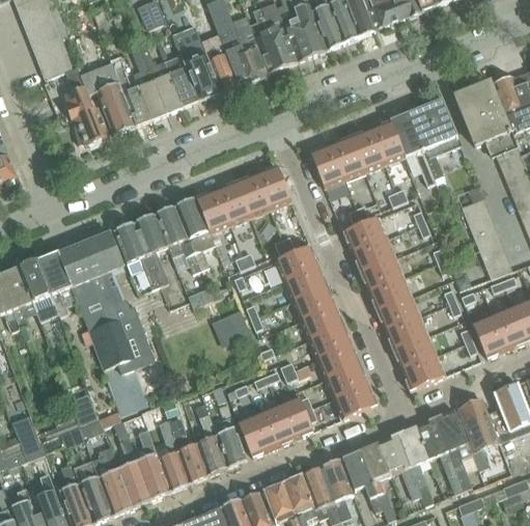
[(21,18),(48,7),(45,0),(35,0),(17,7),(21,18)]
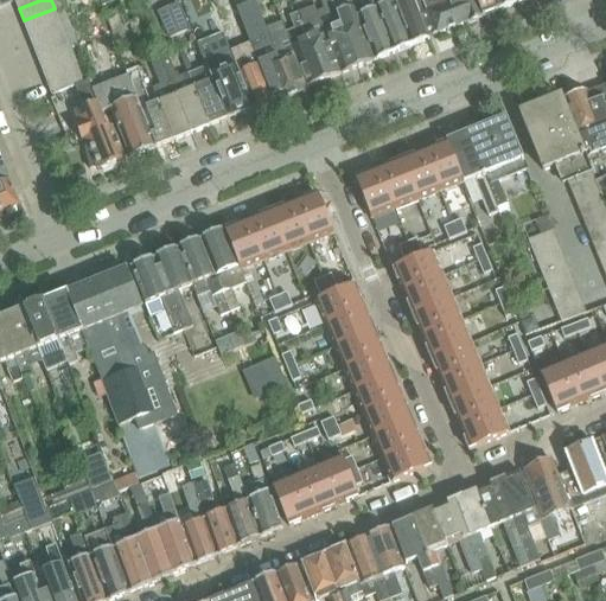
[(289,91),(263,25),(255,0),(248,0),(242,2),(247,17),(242,18),(249,39),(272,98),(289,91)]
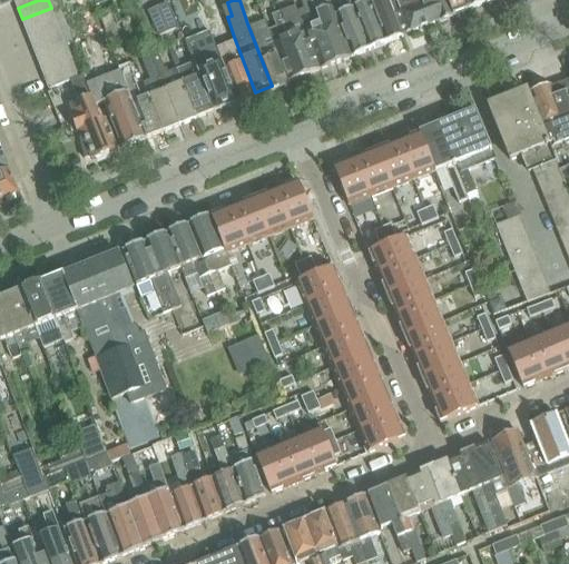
[(334,59),(311,0),(301,0),(304,6),(296,8),(304,26),(319,66),(334,59)]
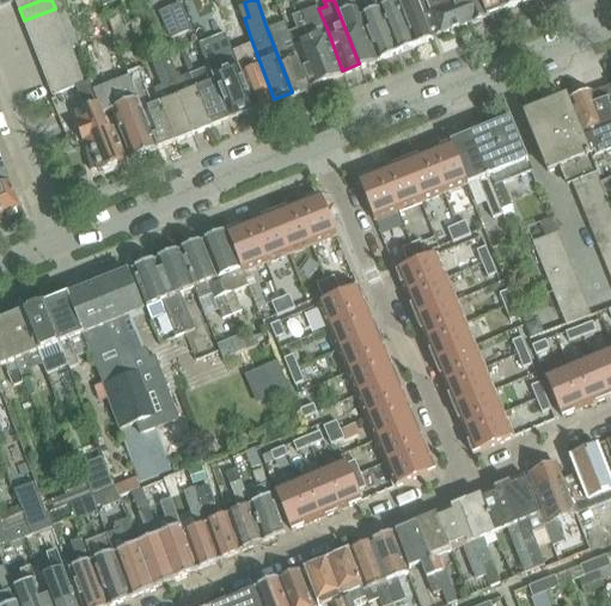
[(360,12),(355,0),(334,0),(359,63),(378,56),(360,12)]
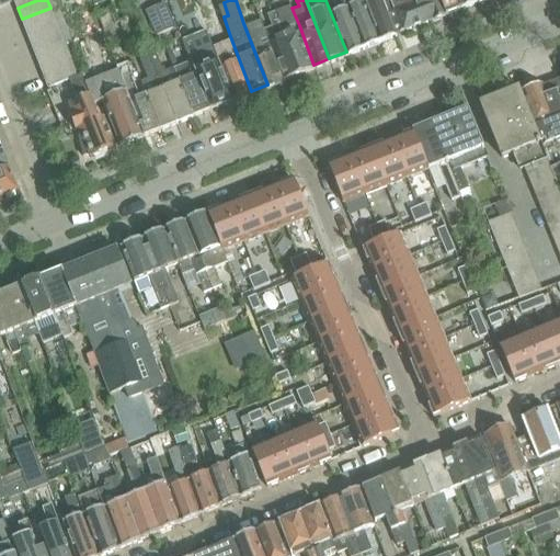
[(346,52),(363,45),(344,0),(334,0),(338,8),(330,11),(346,52)]
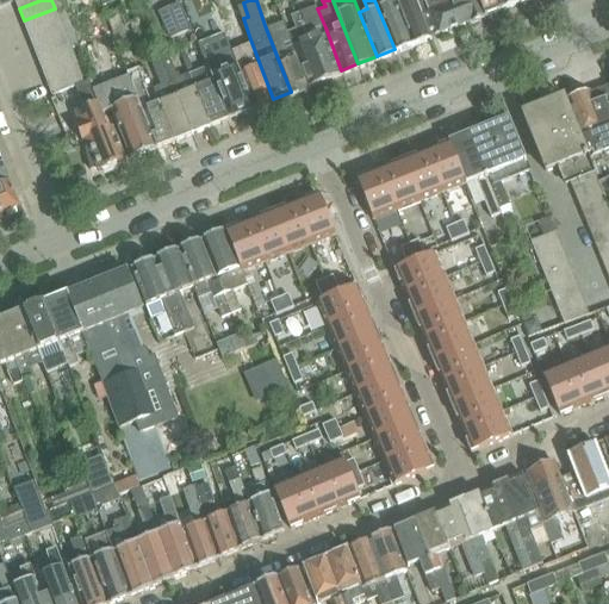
[(412,42),(396,0),(385,0),(374,0),(395,49),(412,42)]
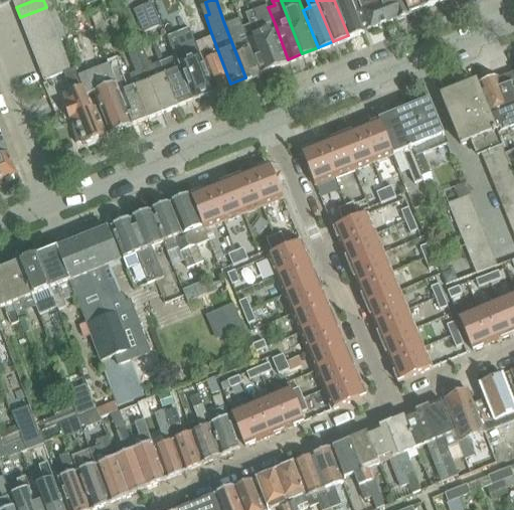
[(334,0),(348,35),(363,30),(354,7),(351,0),(334,0)]
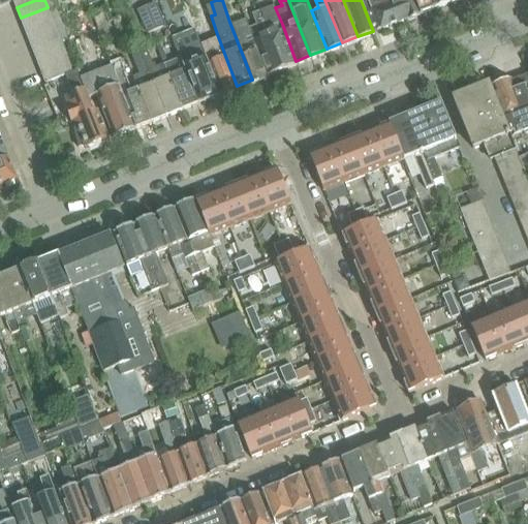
[(361,0),(364,7),(370,4),(378,27),(405,17),(399,0),(361,0)]
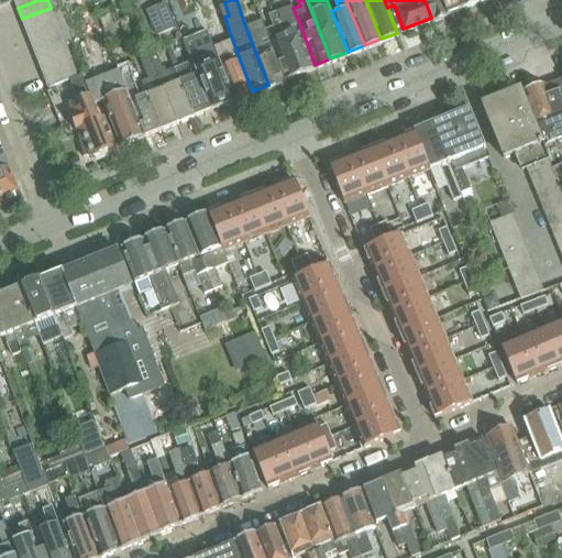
[(447,11),(442,0),(425,0),(431,18),(432,17),(433,19),(447,13),(447,11)]
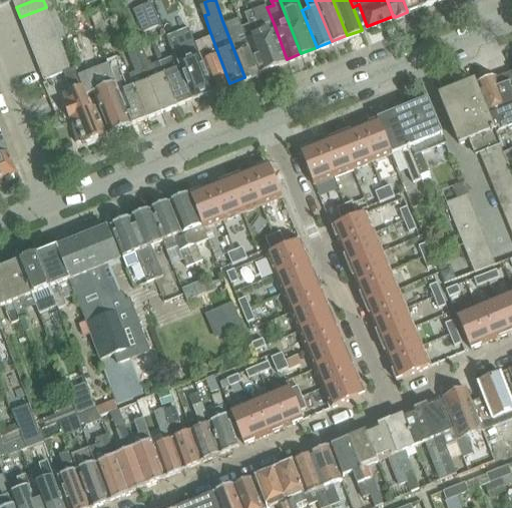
[(403,0),(407,10),(419,6),(416,0),(403,0)]
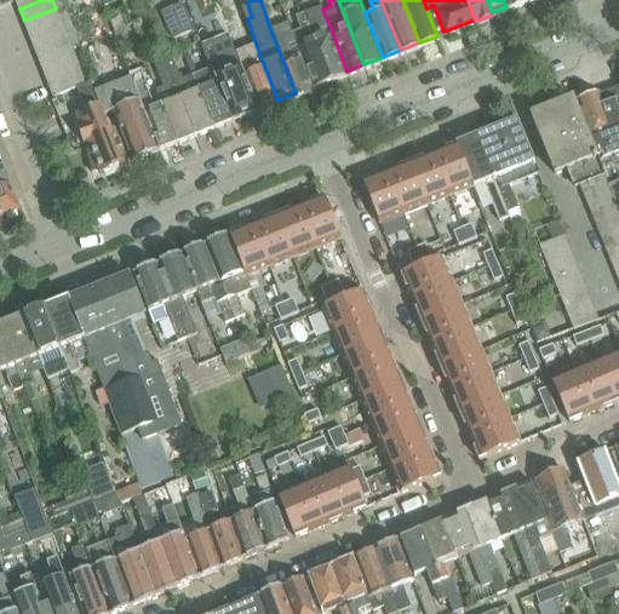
[(183,5),(164,13),(173,35),(193,27),(183,5)]
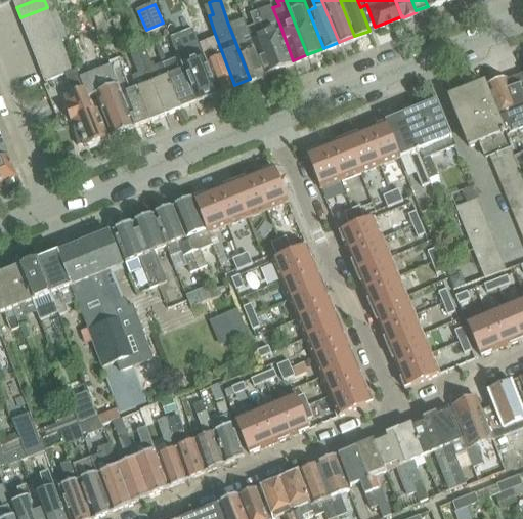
[(279,24),(272,27),(265,5),(256,8),(278,67),(293,60),(279,24)]
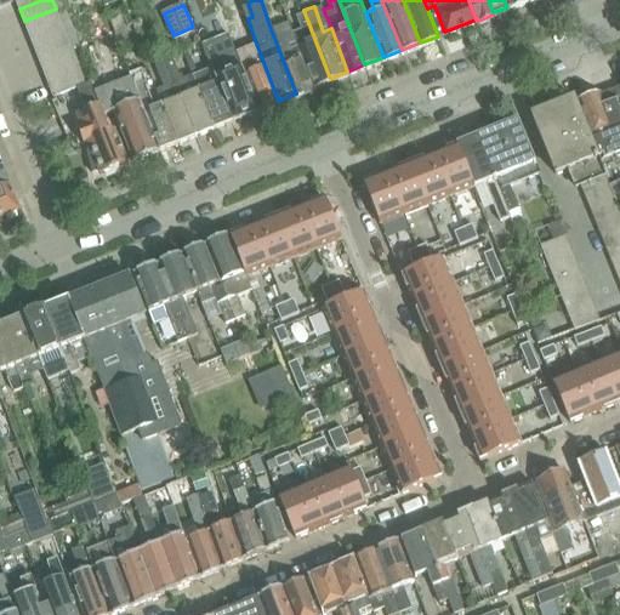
[(29,32),(60,20),(56,9),(24,21),(29,32)]
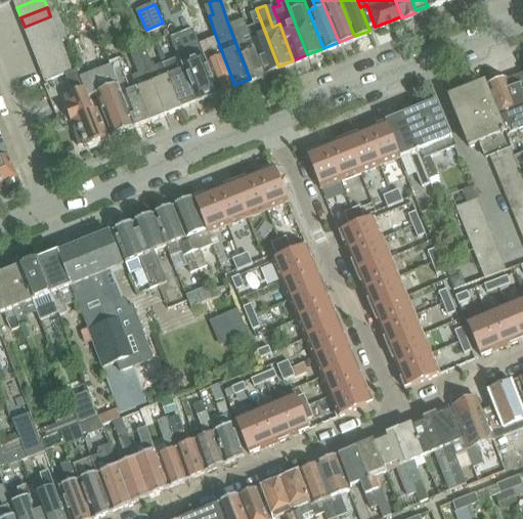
[(254,20),(246,23),(265,72),(278,67),(256,8),(250,10),(254,20)]
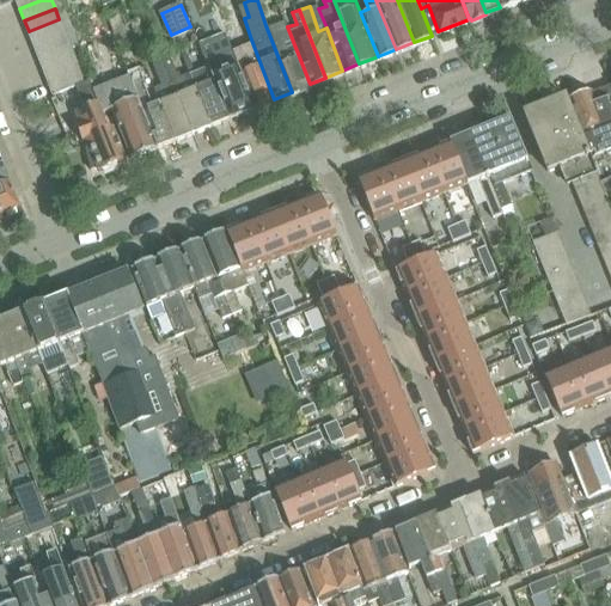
[(208,48),(236,36),(226,13),(199,24),(208,48)]
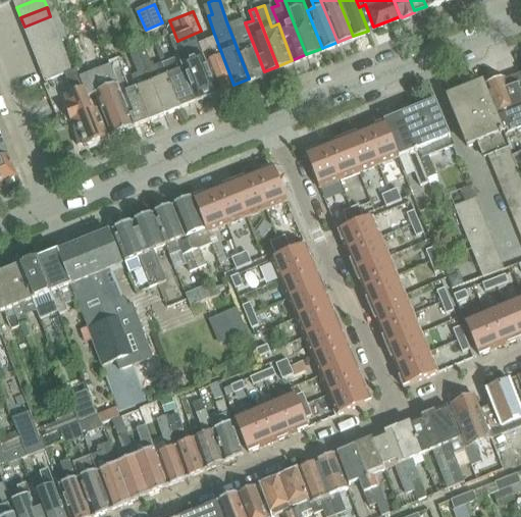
[(264,71),(245,22),(243,15),(226,21),(249,79),(265,72),(264,71)]
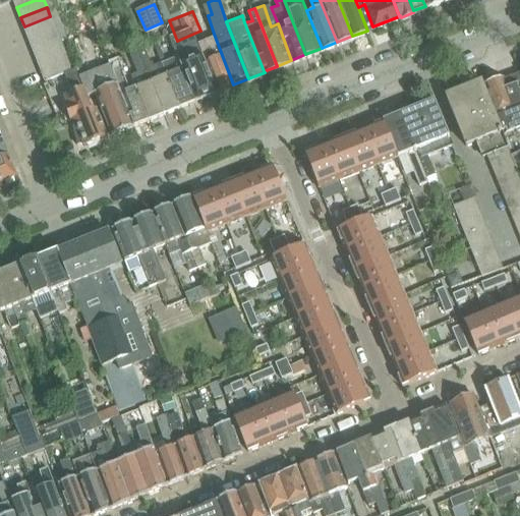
[(29,37),(54,26),(50,16),(24,26),(29,37)]
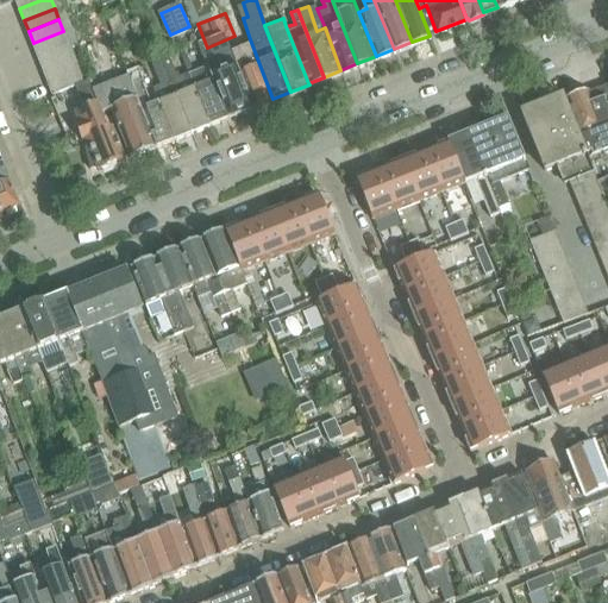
[(37,55),(68,43),(63,31),(33,43),(37,55)]
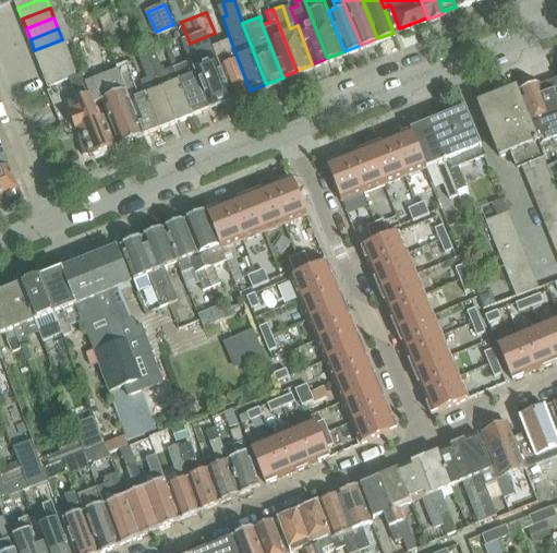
[(250,91),(229,36),(209,44),(231,96),(231,97),(250,91)]
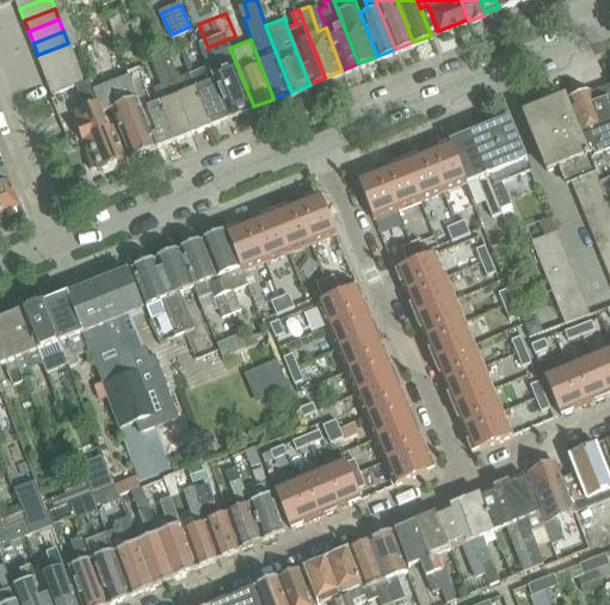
[(42,67),(73,55),(68,43),(37,55),(42,67)]
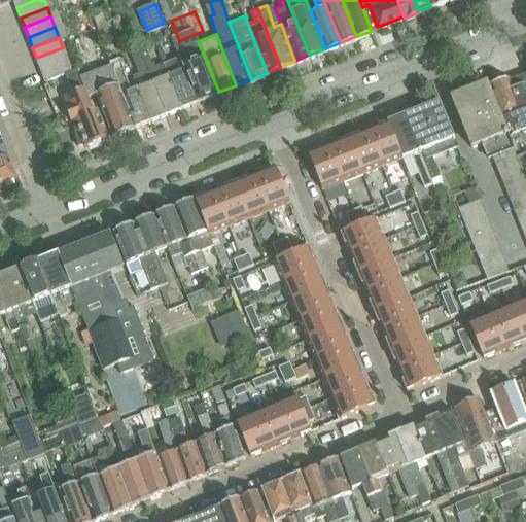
[(218,91),(198,41),(176,49),(178,55),(196,99),(218,91)]
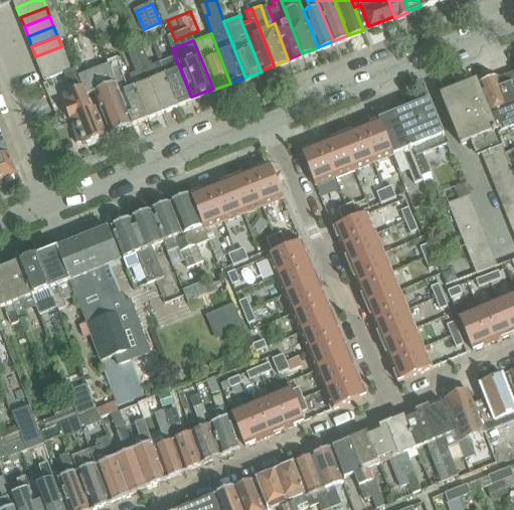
[(158,42),(154,44),(158,55),(162,53),(158,42)]
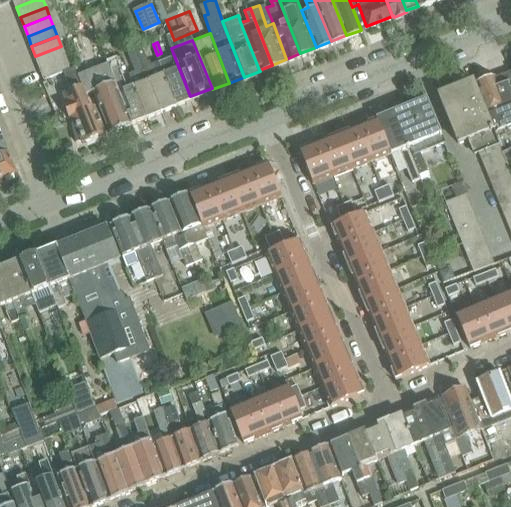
[(135,46),(160,108),(175,102),(157,59),(158,59),(157,58),(150,61),(149,57),(147,58),(141,44),(135,46)]
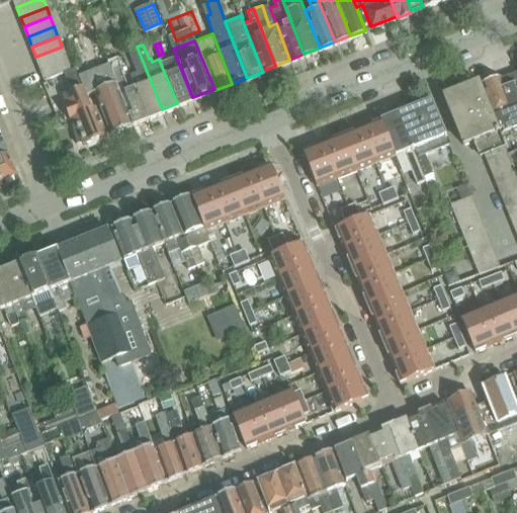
[(128,49),(137,68),(130,71),(135,83),(147,115),(162,109),(137,47),(136,47),(136,46),(128,49)]
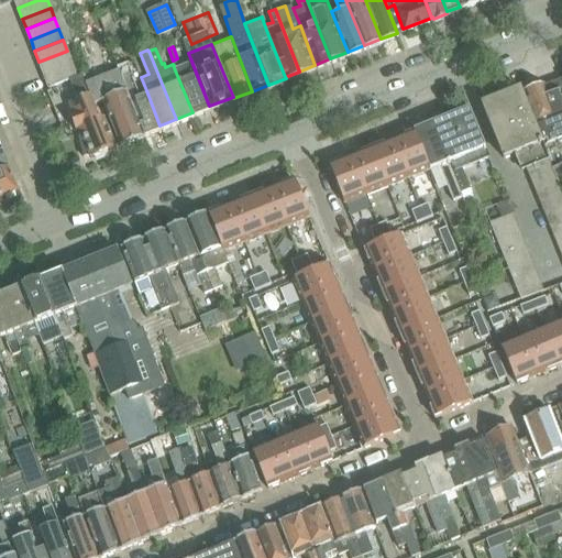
[(43,72),(72,61),(67,51),(39,62),(43,72)]
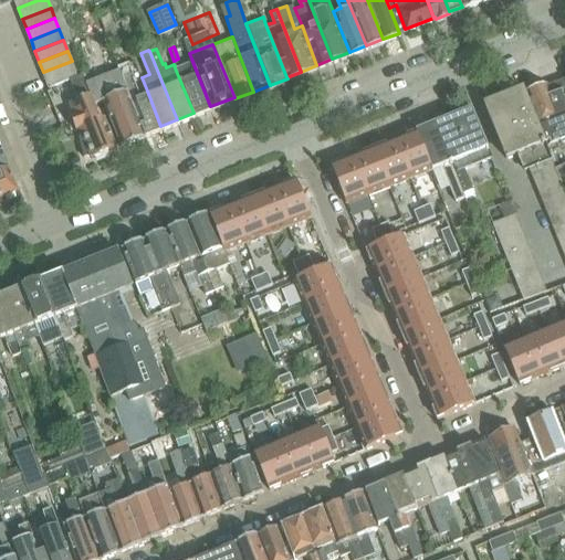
[(194,113),(210,106),(191,59),(175,65),(174,65),(194,113)]
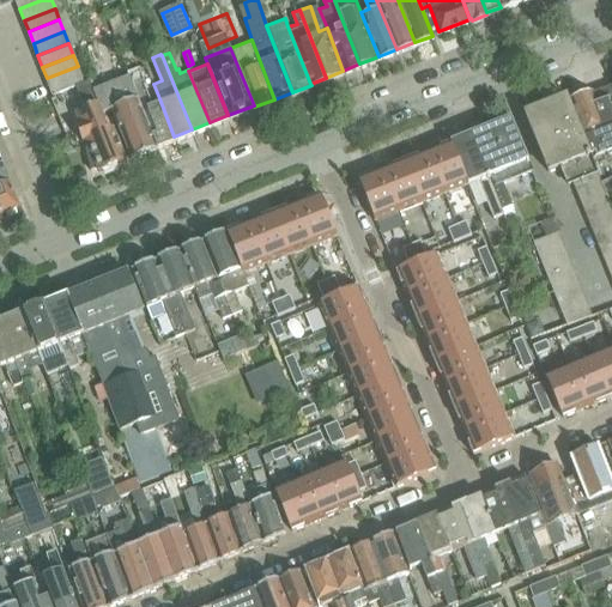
[(127,70),(137,93),(156,144),(174,137),(159,98),(151,102),(143,80),(144,80),(138,65),(127,70)]
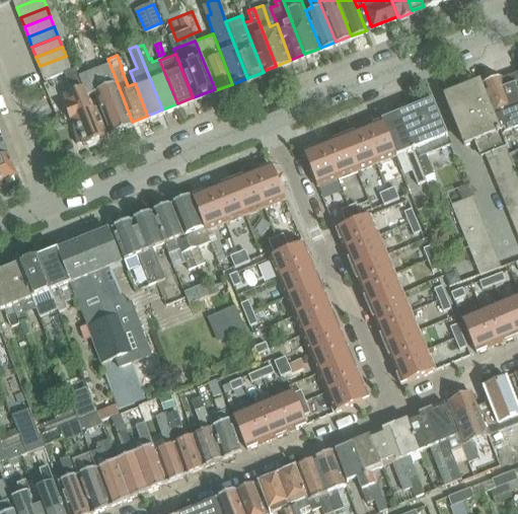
[(44,76),(64,68),(70,66),(66,56),(40,66),(44,76)]
